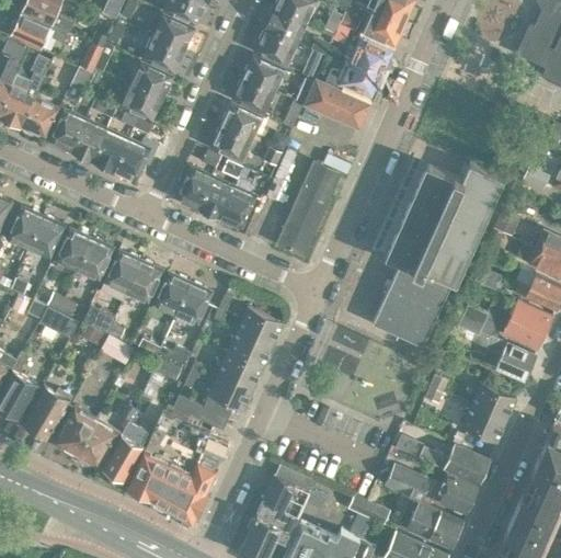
[(25,0),(26,0),(21,11),(67,32),(71,22),(56,14),(61,0),(25,0)]
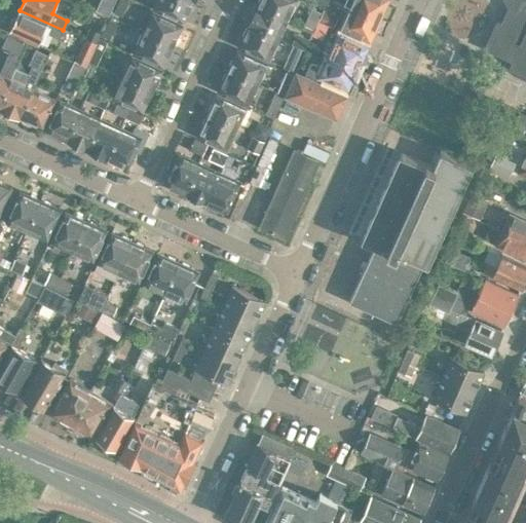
[(100,0),(100,2),(95,12),(101,15),(108,19),(110,14),(112,10),(115,0),(100,0)]
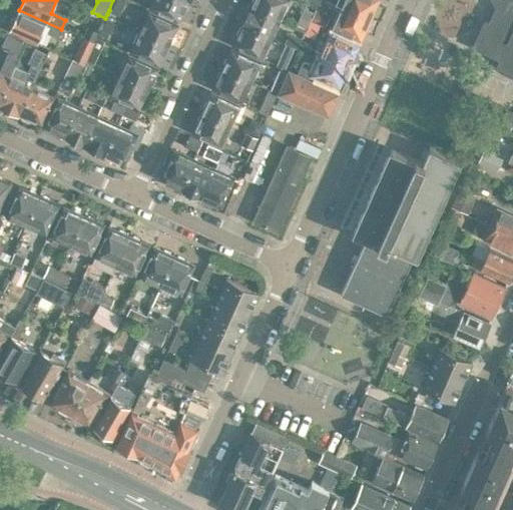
[(118,0),(116,0),(110,14),(118,18),(125,3),(118,0)]
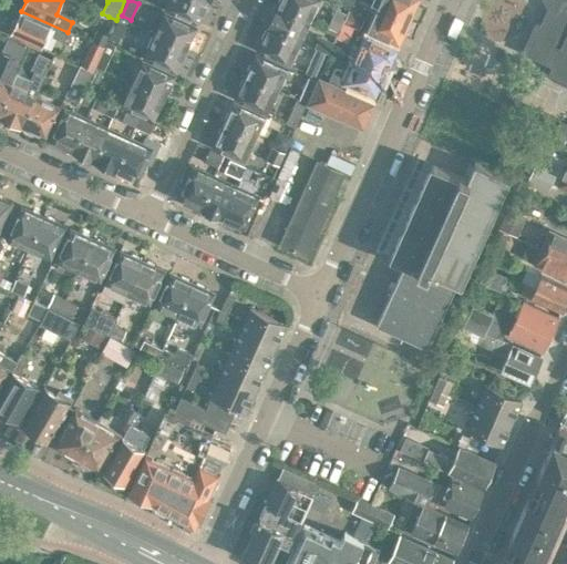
[(207,2),(200,0),(171,0),(166,10),(197,24),(202,14),(204,16),(208,7),(206,6),(207,2)]
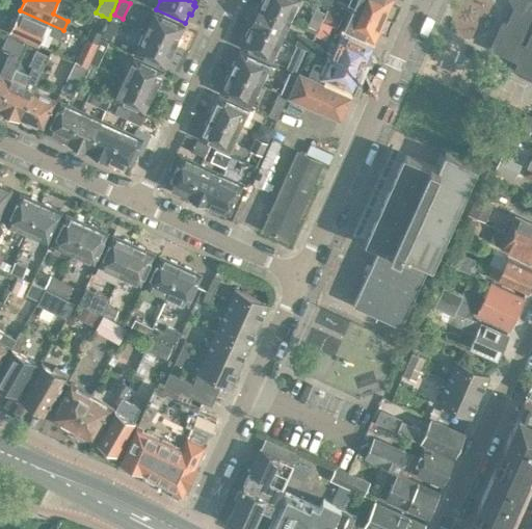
[(262,4),(261,7),(290,21),(299,0),(262,0),(261,4),(262,4)]
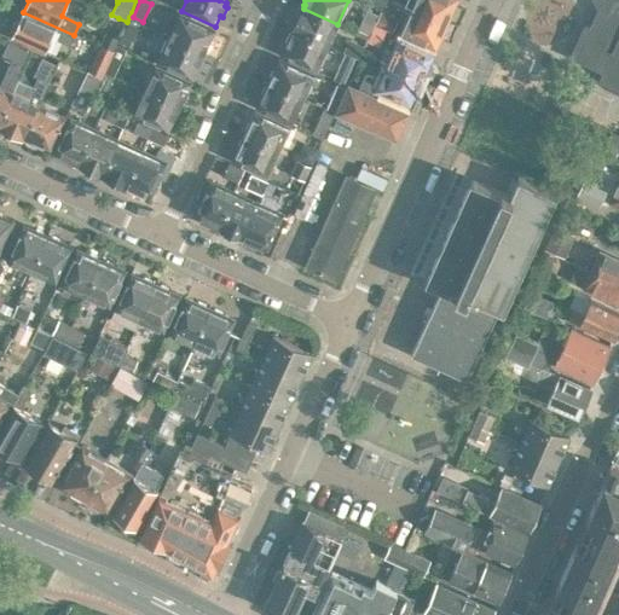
[(369,0),(366,7),(380,13),(385,0),(369,0)]
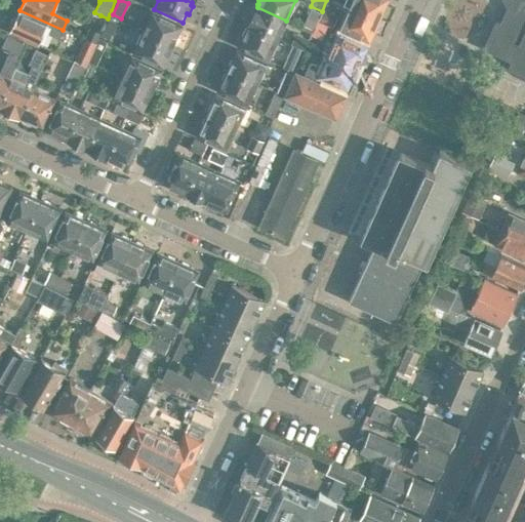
[(353,0),(350,8),(378,21),(388,0),(353,0)]
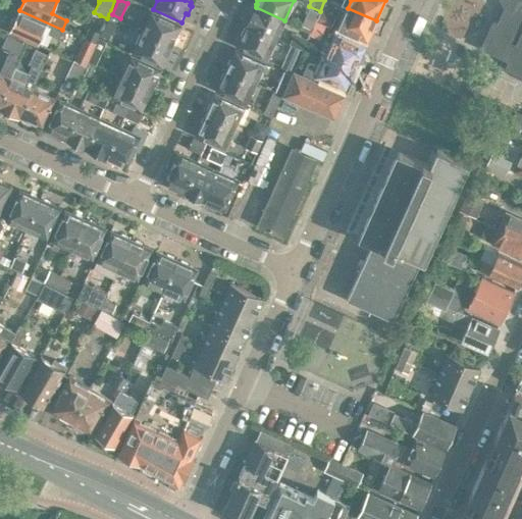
[(503,14),(498,26),(492,22),(480,51),(507,63),(503,71),(521,80),(521,0),(499,0),(500,0),(514,7),(511,15),(506,13),(503,14)]
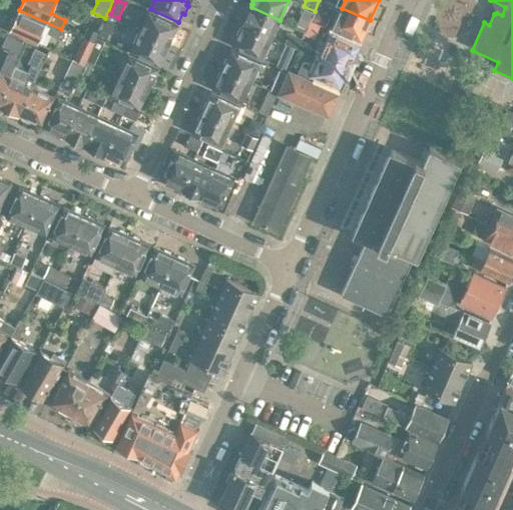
[(251,7),(242,27),(271,40),(280,20),(251,7)]
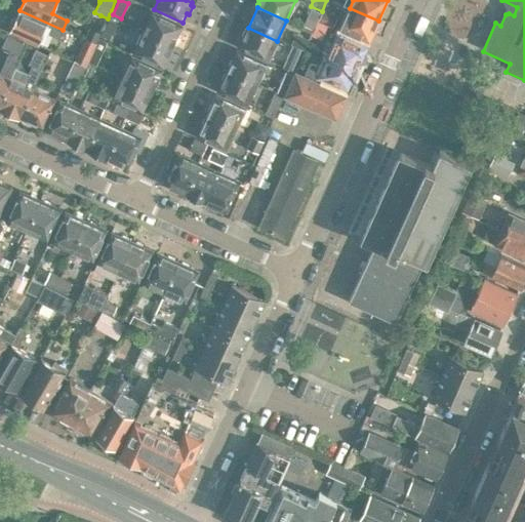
[(378,21),(350,8),(340,30),(369,42),(378,21)]
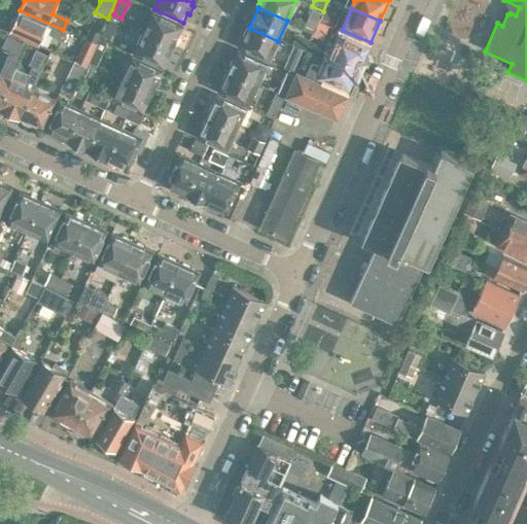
[(318,23),(322,14),(312,9),(304,28),(313,32),(317,23),(318,23)]
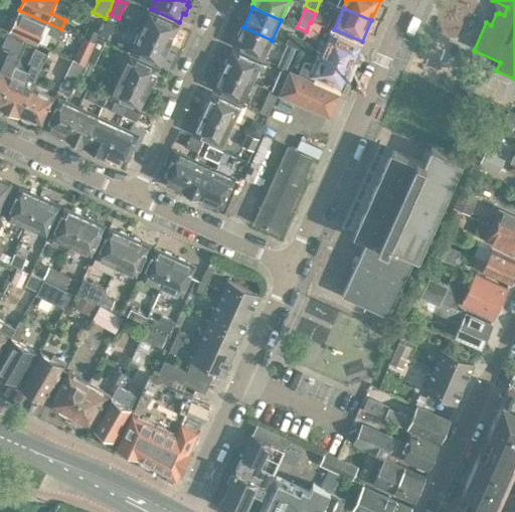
[(61,29),(19,10),(15,19),(11,20),(8,26),(10,29),(9,33),(36,45),(42,32),(57,39),(61,29)]
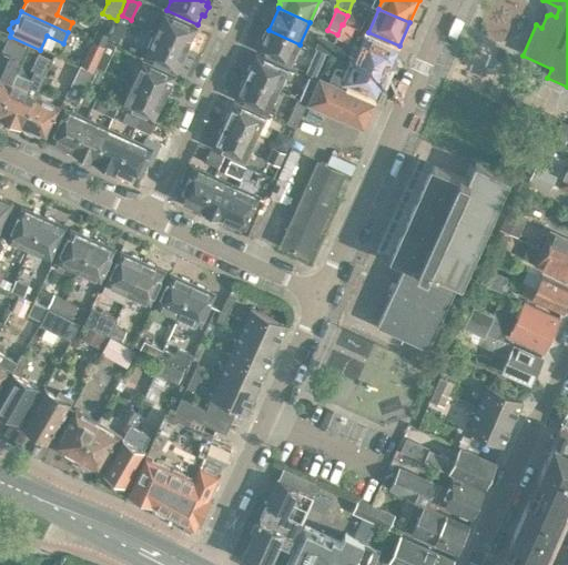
[(358,31),(364,20),(355,17),(348,13),(347,16),(343,24),(345,26),(356,31),(358,32),(358,31)]
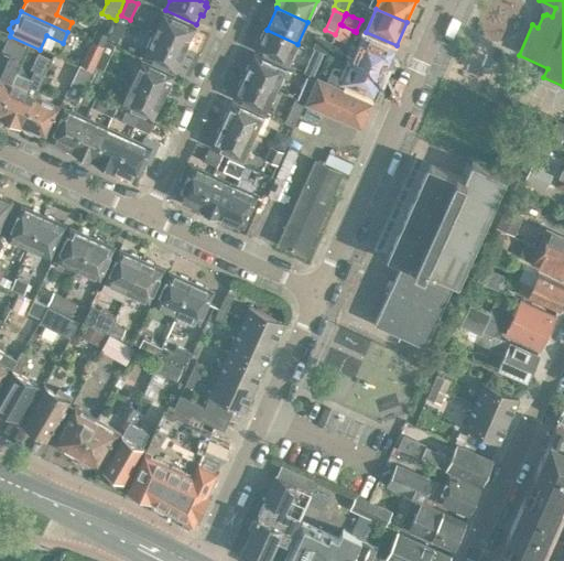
[(163,14),(153,36),(184,51),(185,47),(188,46),(191,41),(190,39),(194,29),(163,14)]
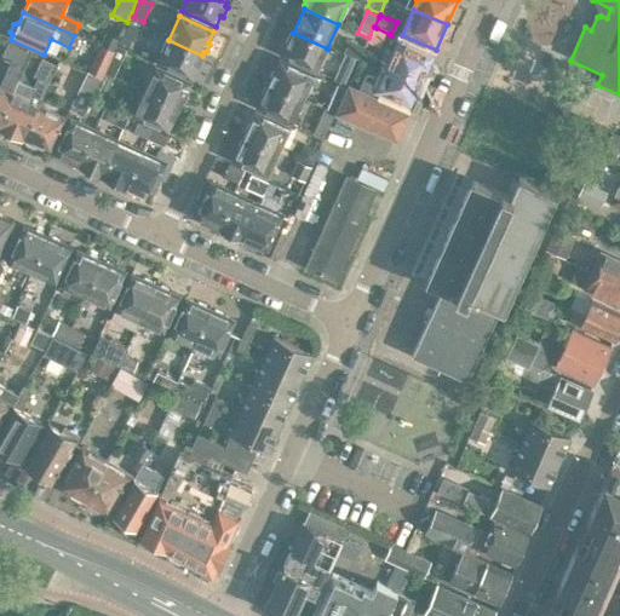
[(131,42),(132,44),(139,29),(128,24),(121,39),(131,42)]
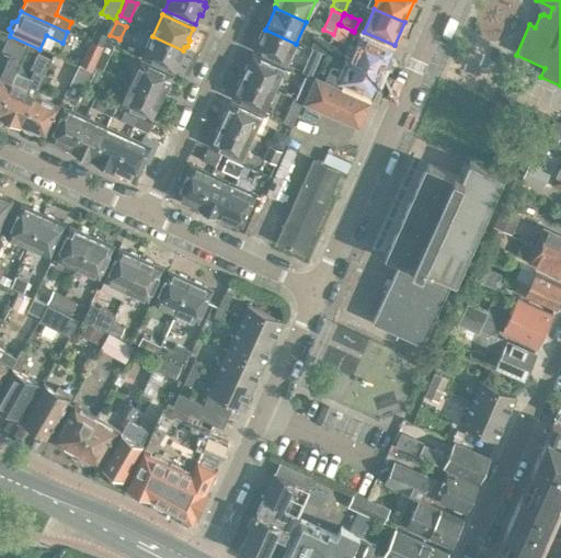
[(339,25),(333,37),(343,42),(348,30),(339,25)]
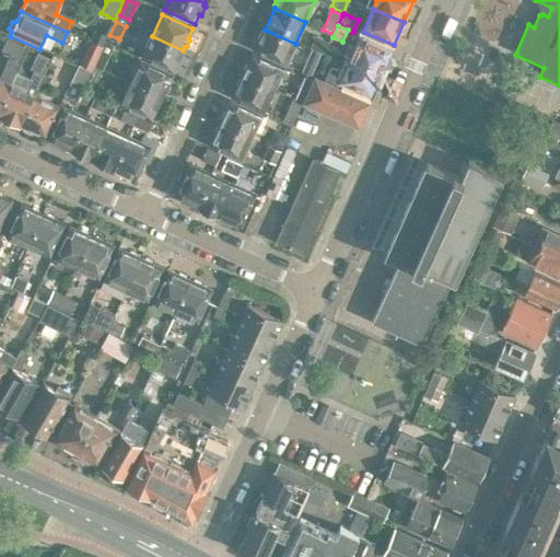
[(295,44),(265,30),(264,33),(261,32),(257,41),(259,42),(255,51),(286,66),(295,44)]
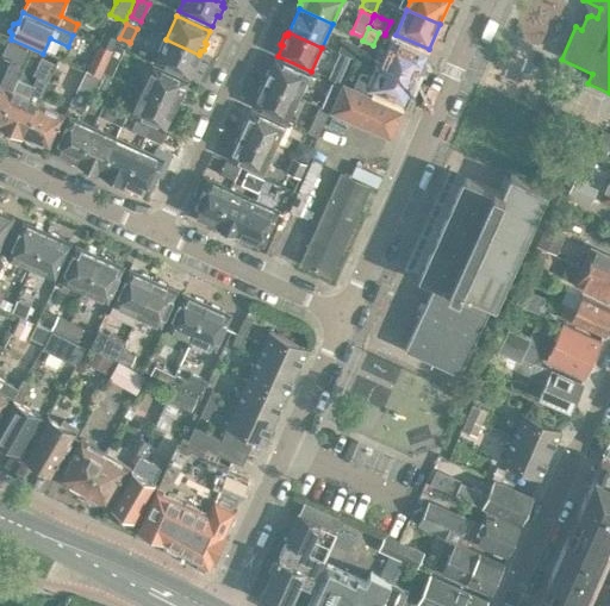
[(103,35),(98,45),(112,51),(113,48),(112,47),(114,41),(103,35)]
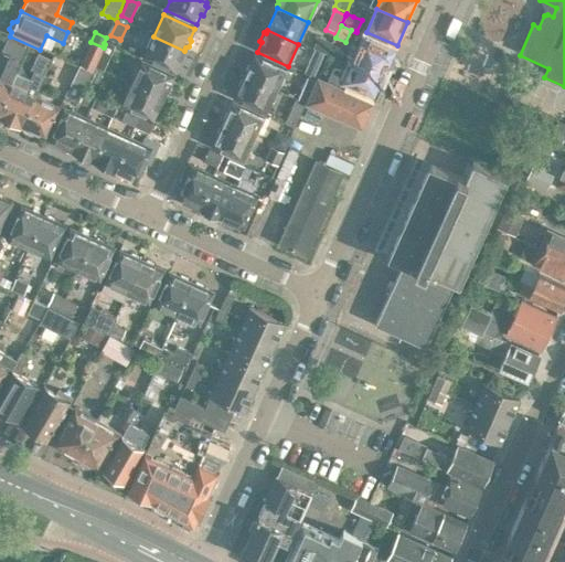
[(110,35),(108,41),(117,45),(119,39),(110,35)]
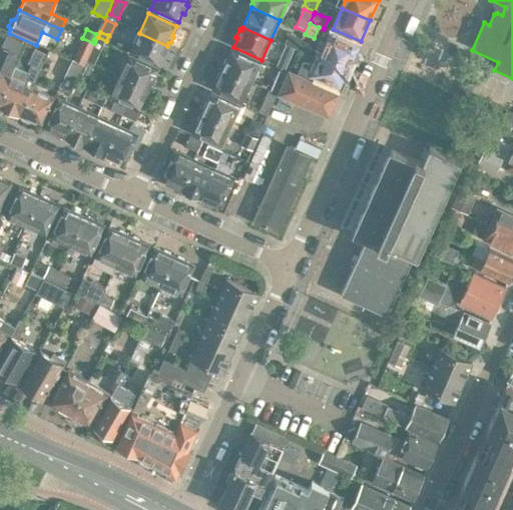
[(167,46),(139,33),(130,53),(158,66),(162,57),(165,56),(167,51),(166,48),(167,46)]
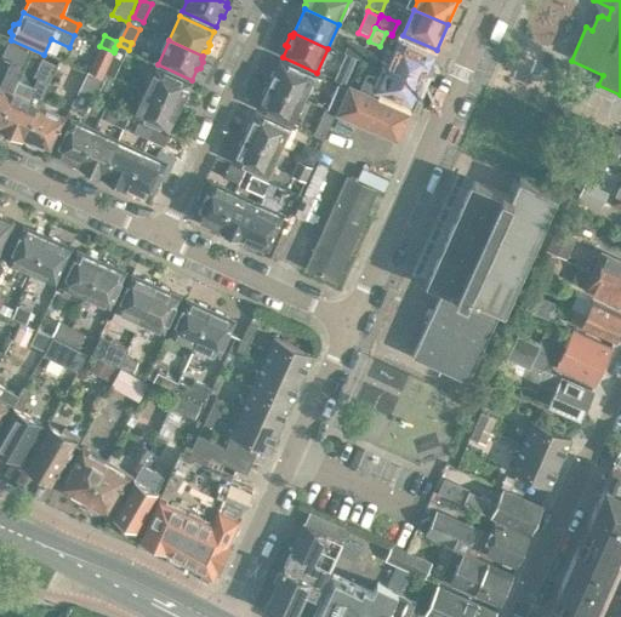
[(399,41),(388,67),(422,83),(433,57),(399,41)]
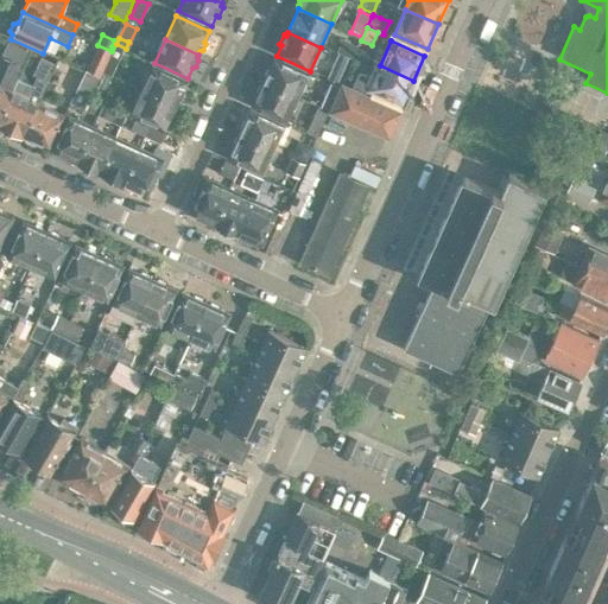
[(0,116),(11,93),(21,69),(21,70),(30,53),(7,44),(1,57),(11,61),(0,84),(0,116)]
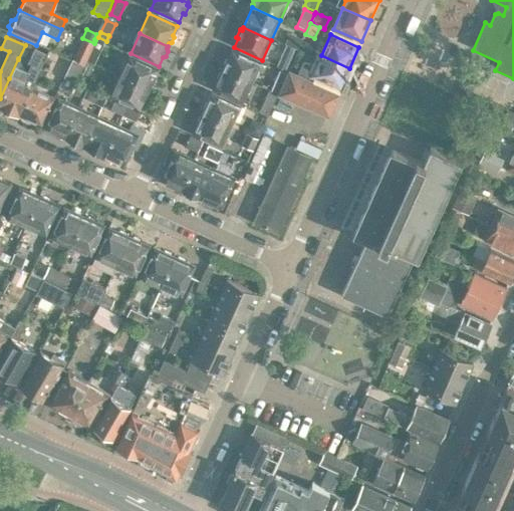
[(82,38),(71,61),(83,66),(86,61),(94,43),(82,38)]
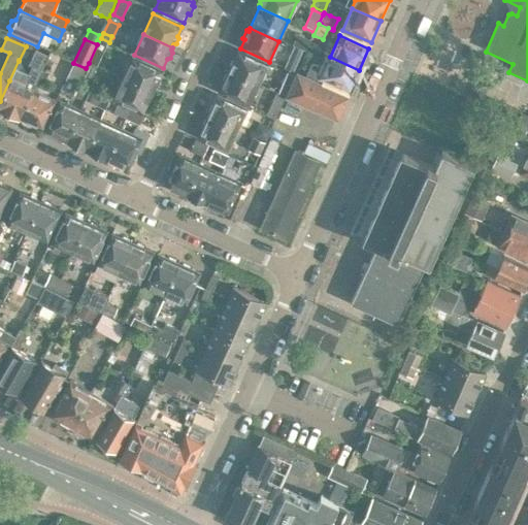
[(297,39),(293,47),(301,52),(301,51),(304,53),(308,44),(297,39)]
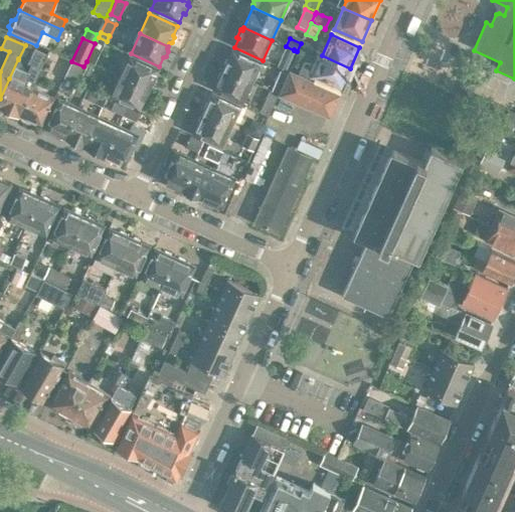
[(104,43),(96,40),(95,43),(87,61),(94,64),(104,43)]
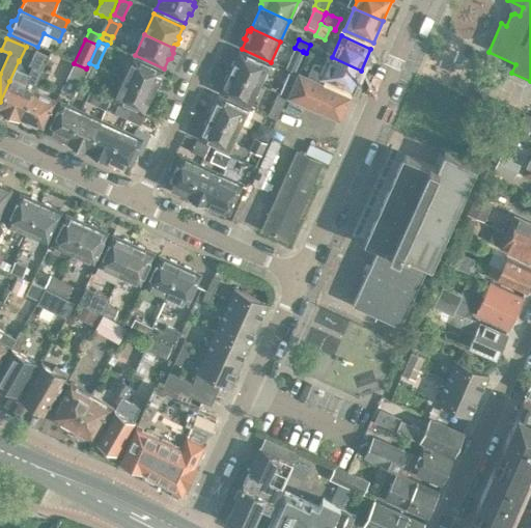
[(303,52),(295,48),(285,68),(294,73),(303,52)]
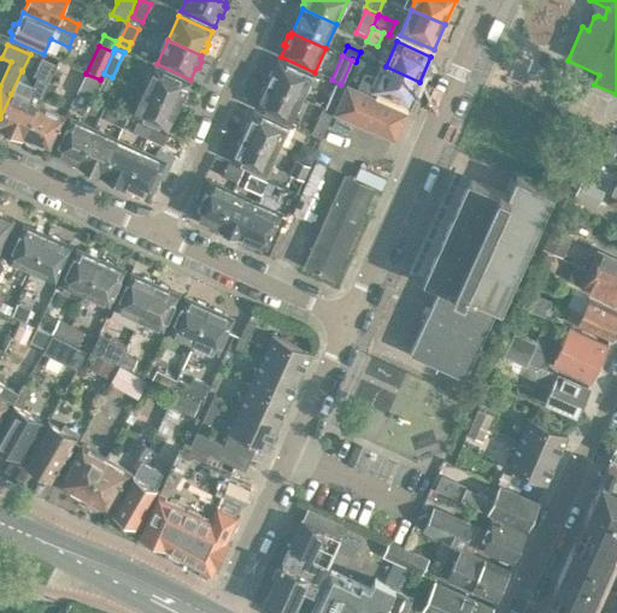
[(41,60),(33,78),(35,80),(47,84),(56,66),(41,60)]
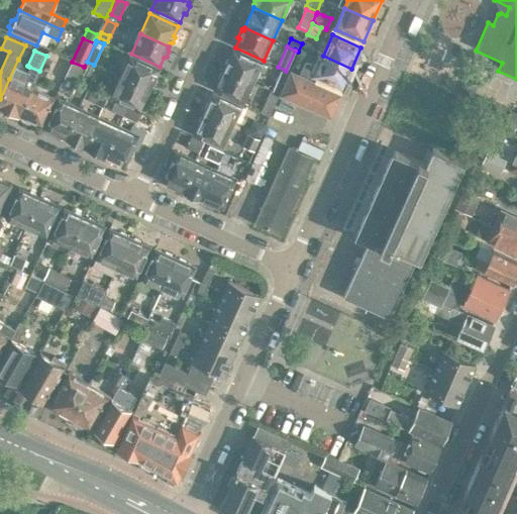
[(225,69),(224,72),(252,84),(262,64),(233,50),(229,60),(227,61),(224,66),(225,69)]
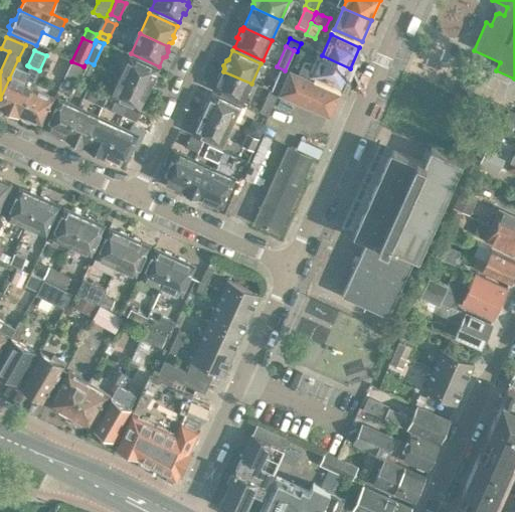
[(350,68),(322,55),(312,76),(340,90),(350,68)]
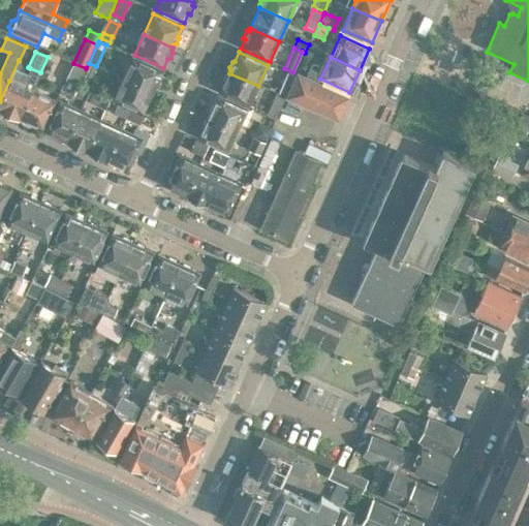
[(132,59),(123,80),(152,92),(153,90),(156,89),(158,84),(157,81),(161,71),(132,59)]
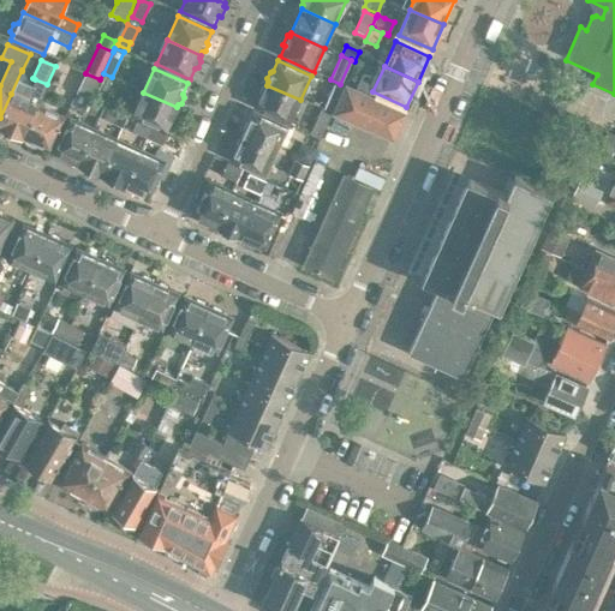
[(100,79),(85,73),(75,96),(88,102),(95,87),(97,87),(100,79)]
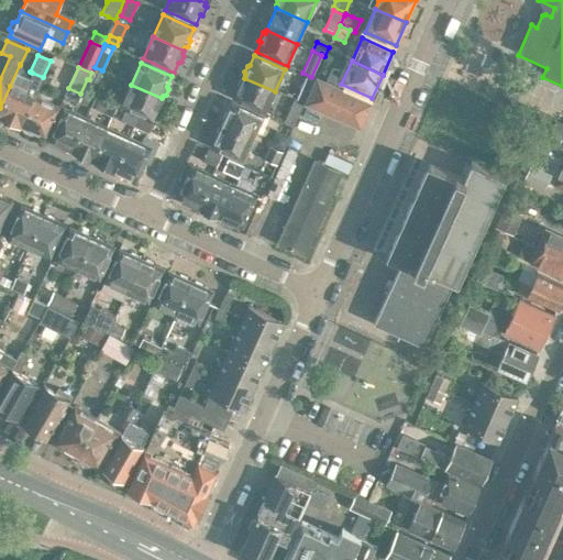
[(95,67),(91,73),(89,79),(96,83),(102,70),(95,67)]
